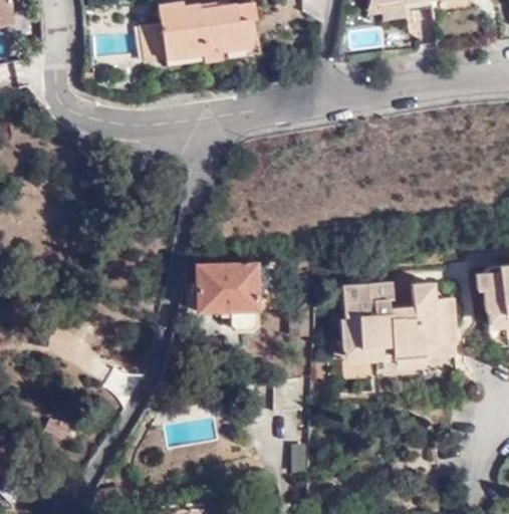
[(0,0),(0,29),(18,26),(12,0),(0,0)]
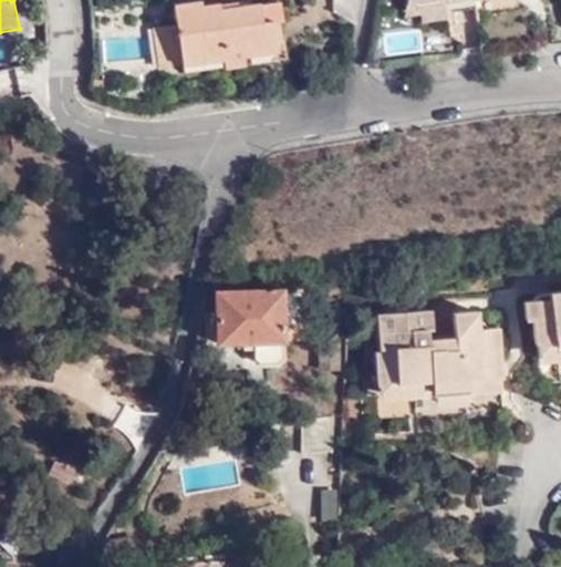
[(282,0),(262,2),(263,20),(276,19),(277,22),(286,21),(282,0)]
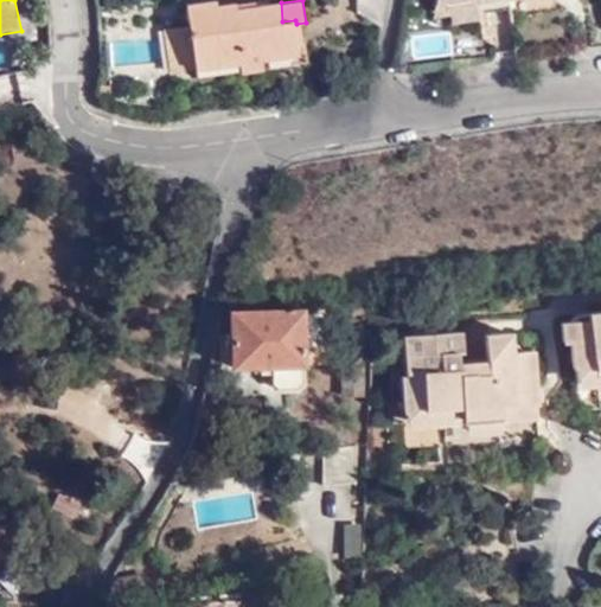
[(481,7),(481,4),(480,4),(479,0),(488,0),(490,1),(491,11),(516,7),(515,0),(440,0),(440,1),(451,2),(454,5),(455,12),(481,7)]
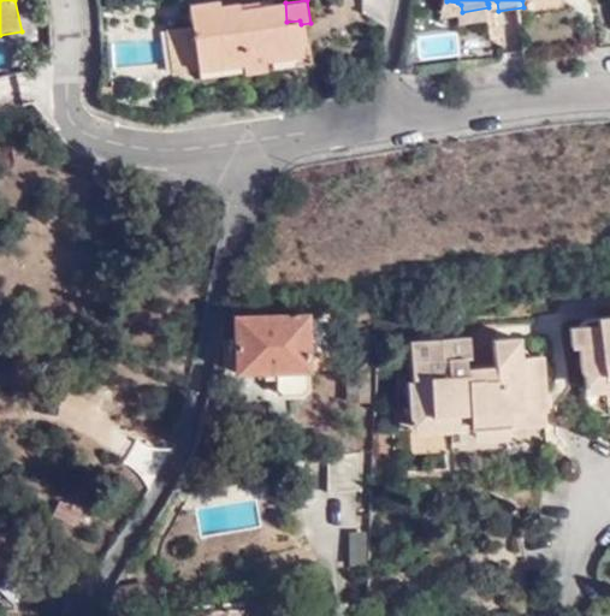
[(609,0),(598,1),(603,33),(609,33),(609,0)]
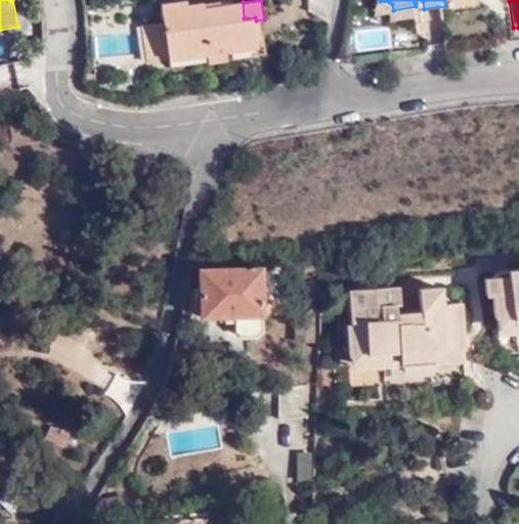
[(163,4),(165,25),(170,62),(208,57),(209,66),(230,61),(229,54),(259,50),(256,20),(255,17),(244,18),(243,2),(206,7),(206,3),(188,5),(188,1),(163,4)]
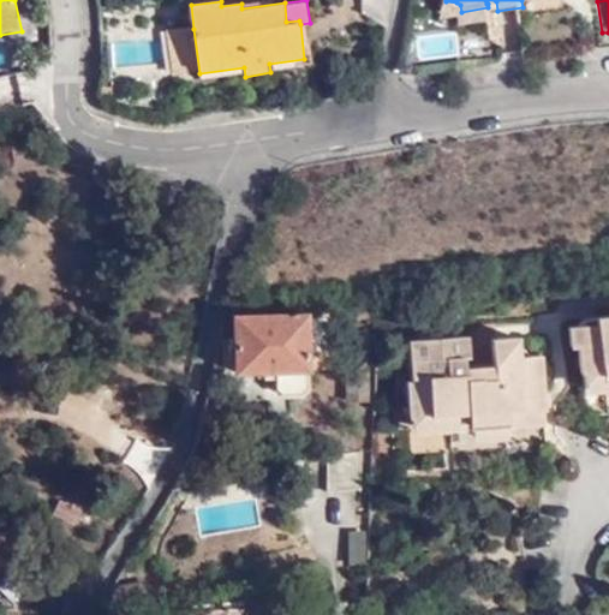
[(446,1),(443,15),(461,12),(460,5),(457,3),(446,1)]
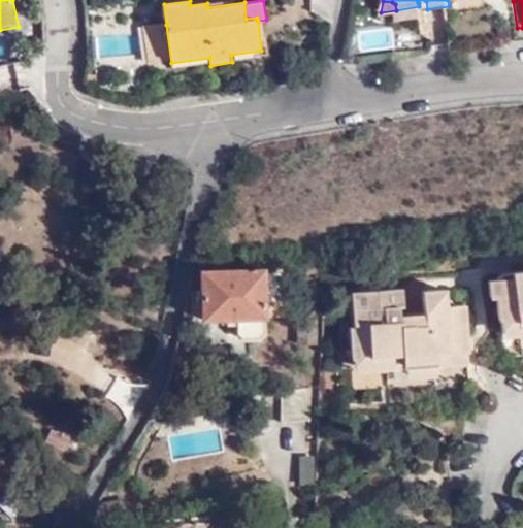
[(396,10),(397,19),(420,15),(419,6),(396,10)]
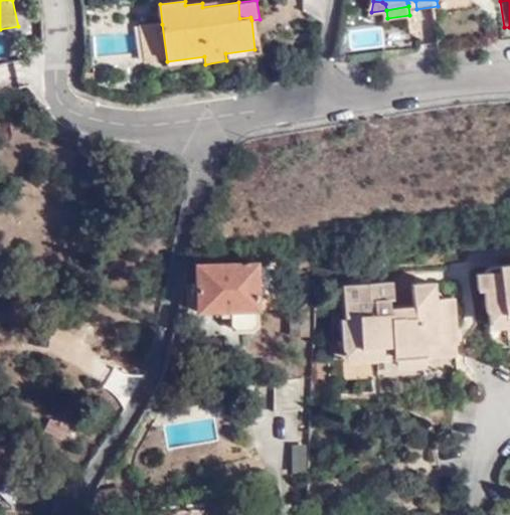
[(167,61),(162,24),(143,26),(147,64),(167,61)]
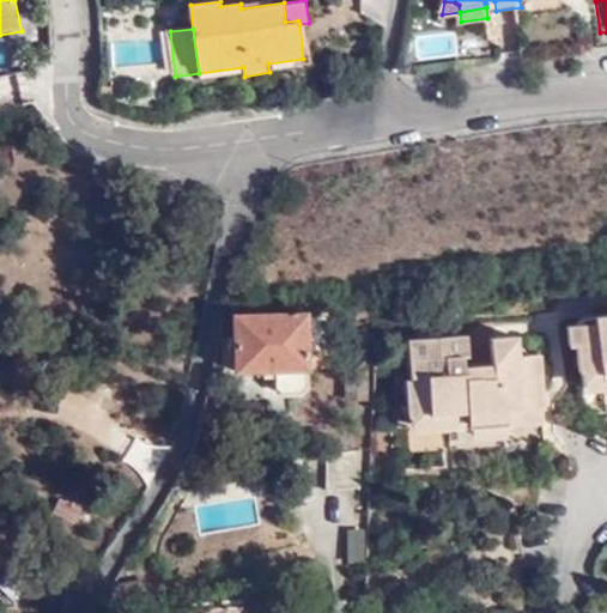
[(243,67),(199,73),(200,82),(244,77),(243,67)]
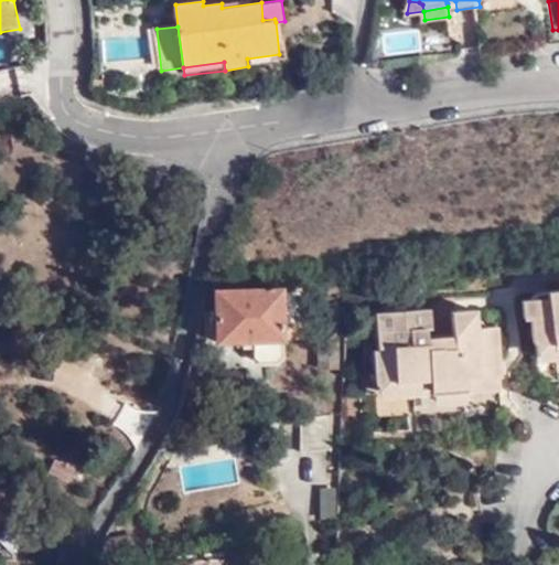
[(287,286),(218,288),(222,338),(259,338),(259,353),(266,360),(279,360),(285,359),(290,352),(287,286)]
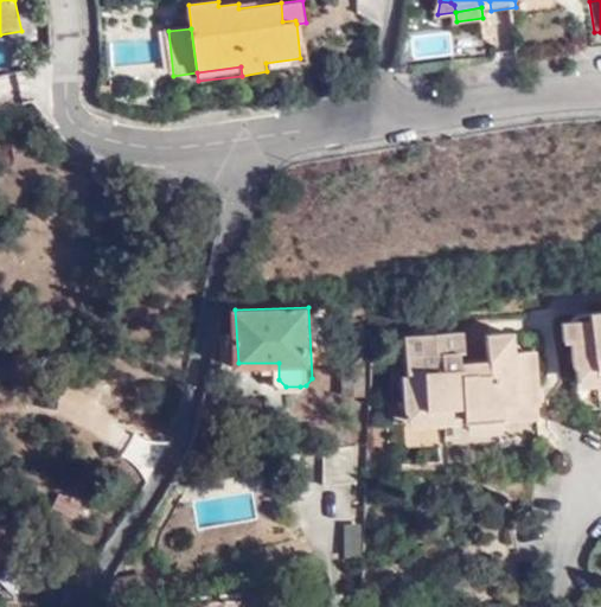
[(600,310),(588,311),(589,320),(561,321),(563,342),(569,342),(573,366),(594,363),(595,375),(600,374),(600,310)]
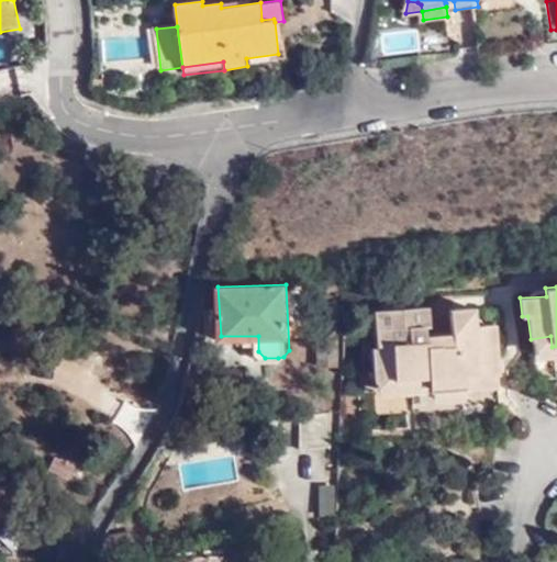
[(441,298),(427,313),(427,319),(434,319),(442,325),(452,325),(449,311),(454,310),(453,296),(441,298)]
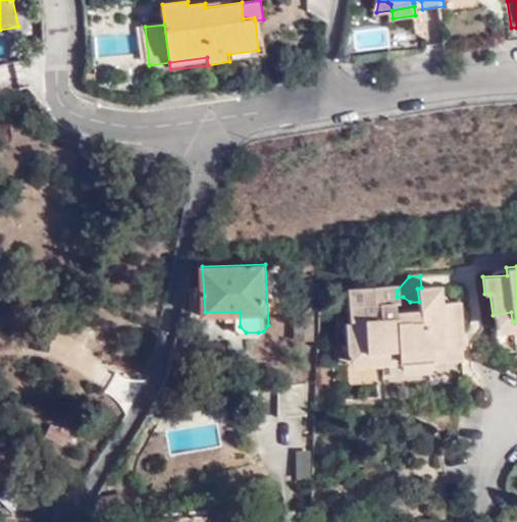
[(397,297),(397,291),(396,285),(347,292),(350,323),(345,324),(349,358),(399,353),(399,361),(434,358),(434,349),(466,346),(460,301),(442,303),(440,286),(421,288),(417,289),(419,302),(410,302),(403,297),(397,297)]
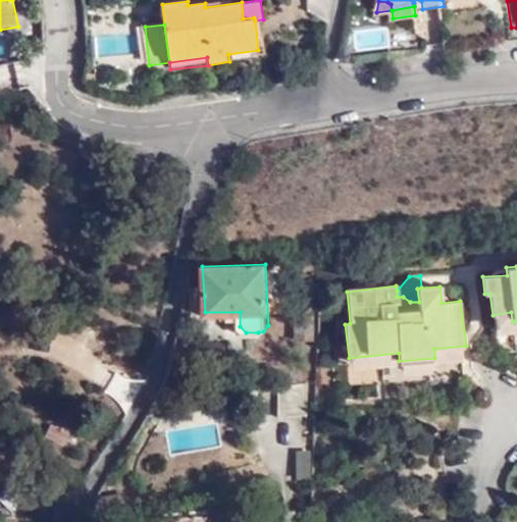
[(322,337),(323,312),(298,313),(298,338),(322,337)]
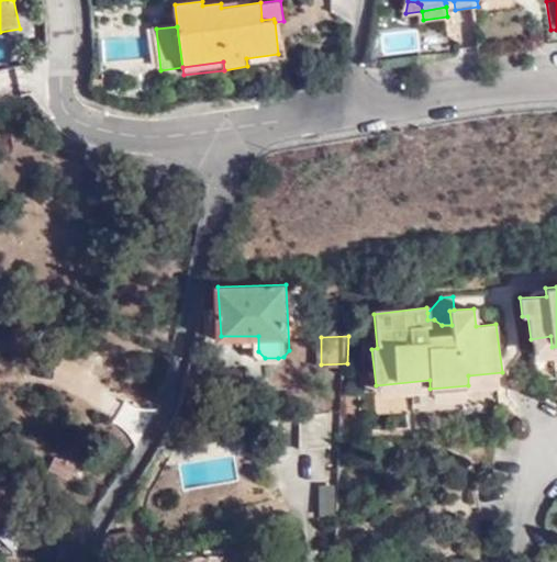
[(335,446),(336,411),(305,415),(304,448),(335,446)]
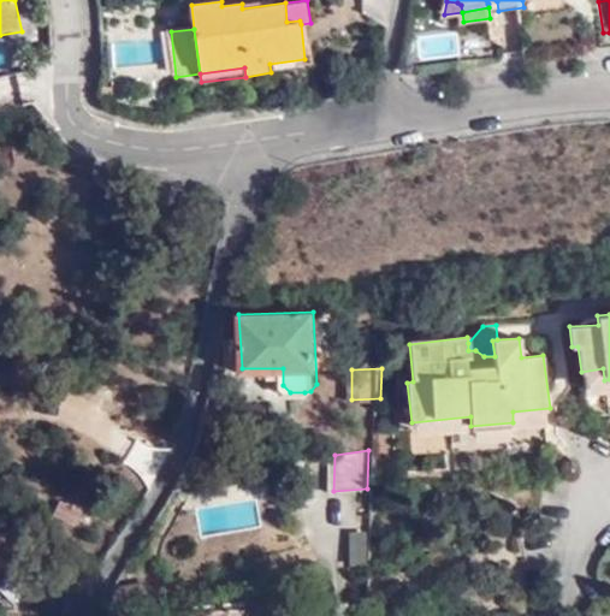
[(0,531),(0,568),(25,568),(25,546),(15,546),(13,534),(0,531)]
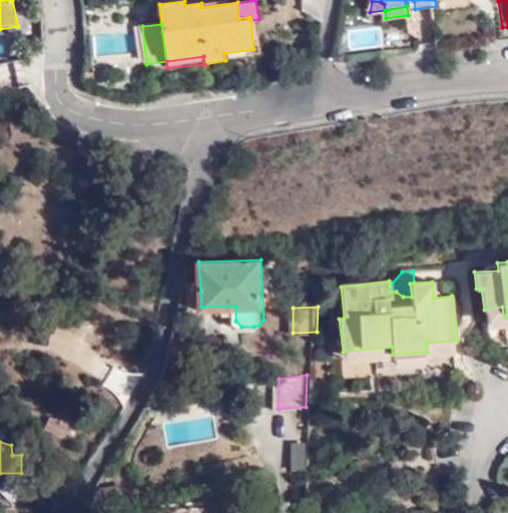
[(310,472),(308,442),(293,443),(296,473),(310,472)]
